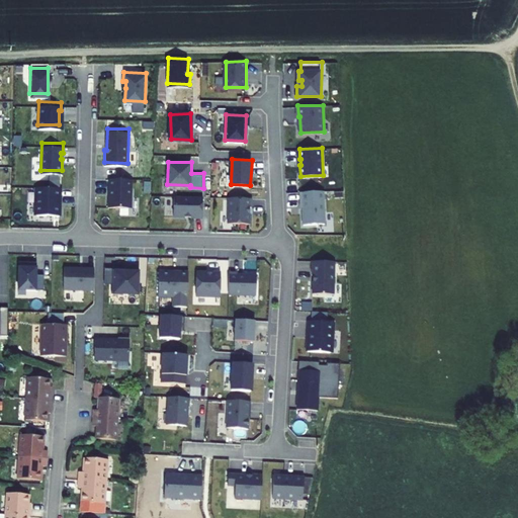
[(132,176),(109,175),(108,203),(128,204),(131,202),(132,184),(132,176)]
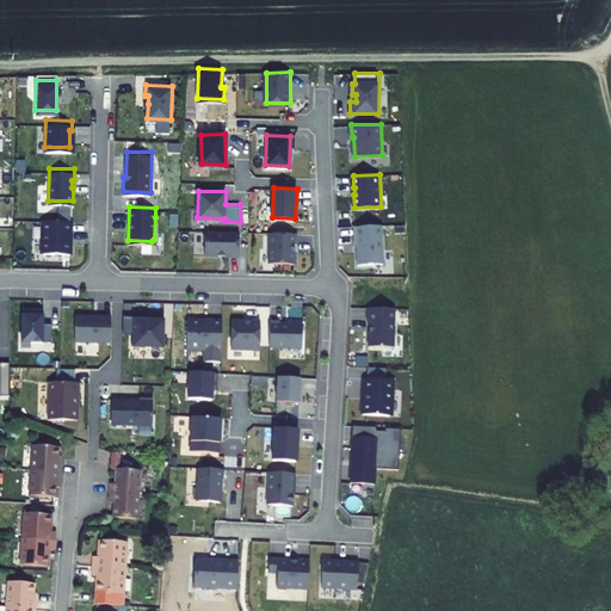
[(69,217),(43,216),(42,250),(69,251),(71,236),(67,236),(67,230),(69,230),(69,217)]
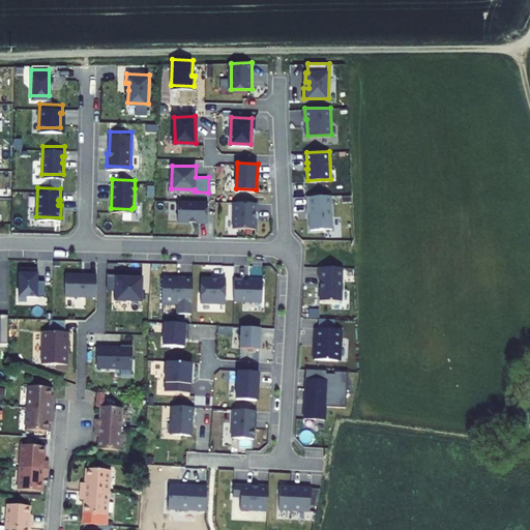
[(333,228),(332,195),(308,196),(310,212),(311,212),(312,229),(333,228)]
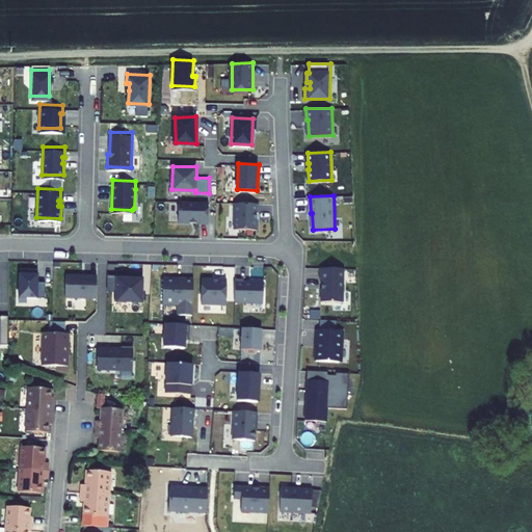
[(209,201),(180,200),(179,220),(200,221),(200,223),(209,223),(209,201)]
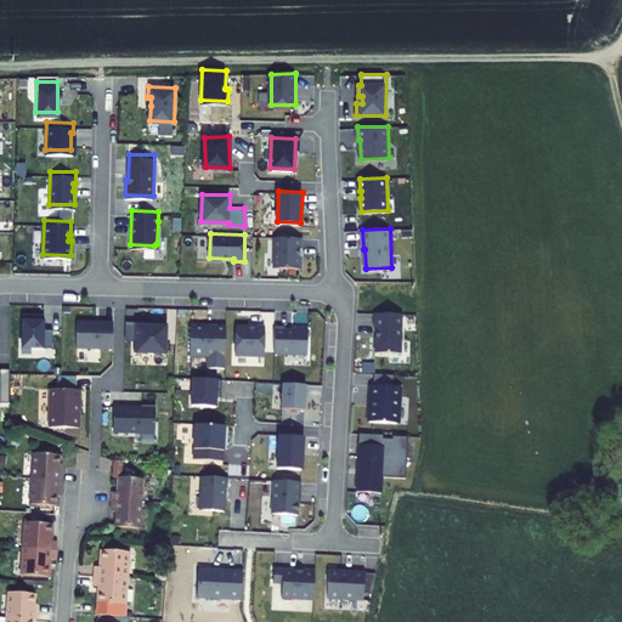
[(303,237),(275,236),(275,266),(300,267),(300,247),(303,247),(303,237)]
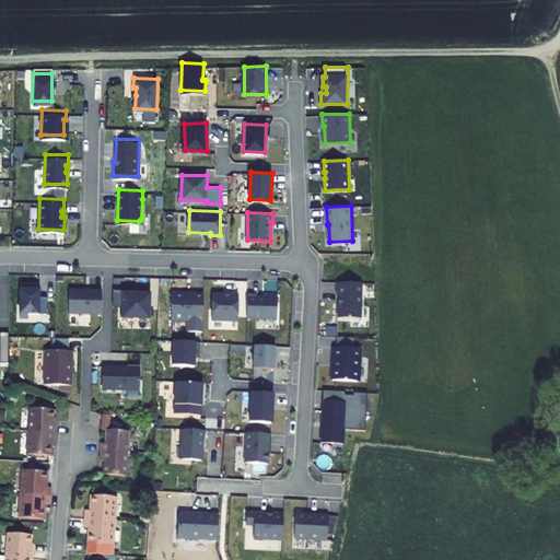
[(39,280),(21,280),(20,310),(47,311),(47,294),(39,294),(39,280)]
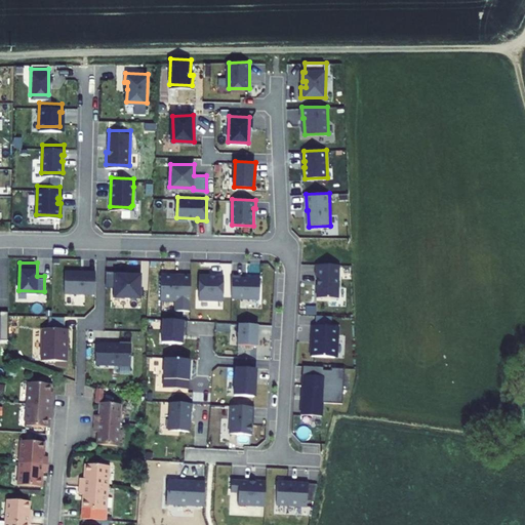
[(339,297),(340,265),(317,264),(317,273),(318,273),(318,296),(339,297)]
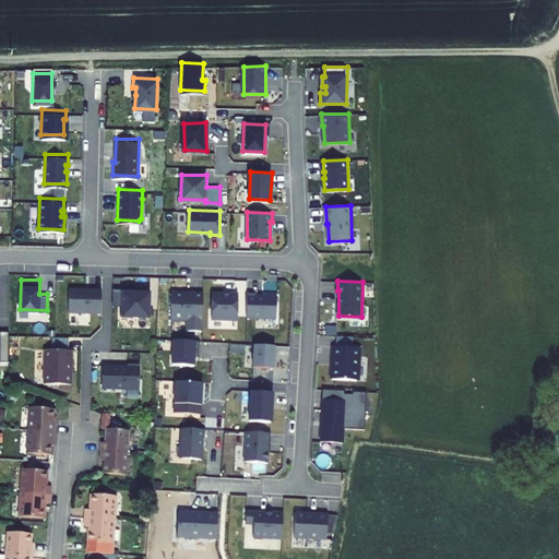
[(80,286),(69,286),(68,309),(100,310),(102,287),(94,286),(94,288),(80,287),(80,286)]
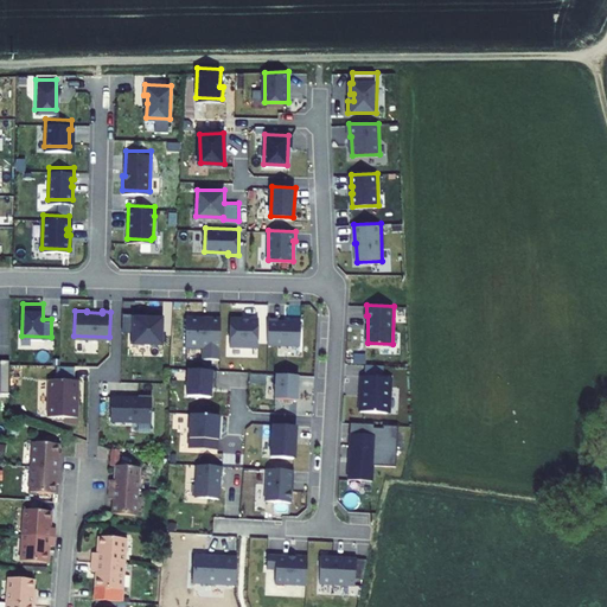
[(133,312),(122,312),(122,330),(131,330),(131,328),(133,328),(133,314),(133,312)]
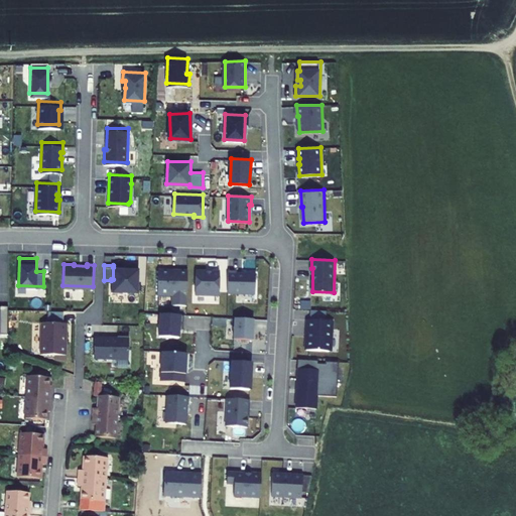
[(138,266),(127,265),(127,267),(113,267),(113,279),(111,279),(111,280),(111,291),(137,292),(138,266)]
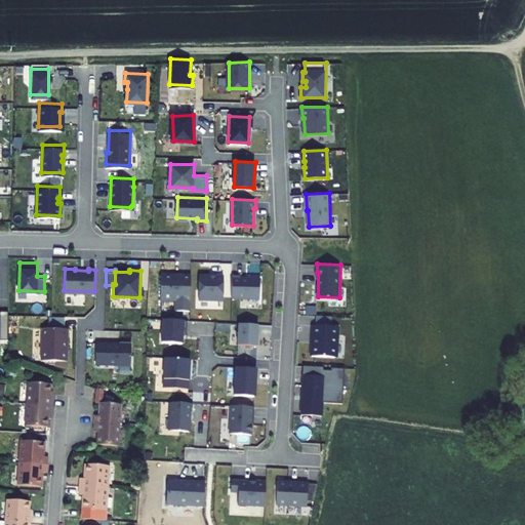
[(176,274),(161,273),(160,298),(175,298),(175,310),(190,310),(191,274),(182,274),(182,276),(176,275),(176,274)]
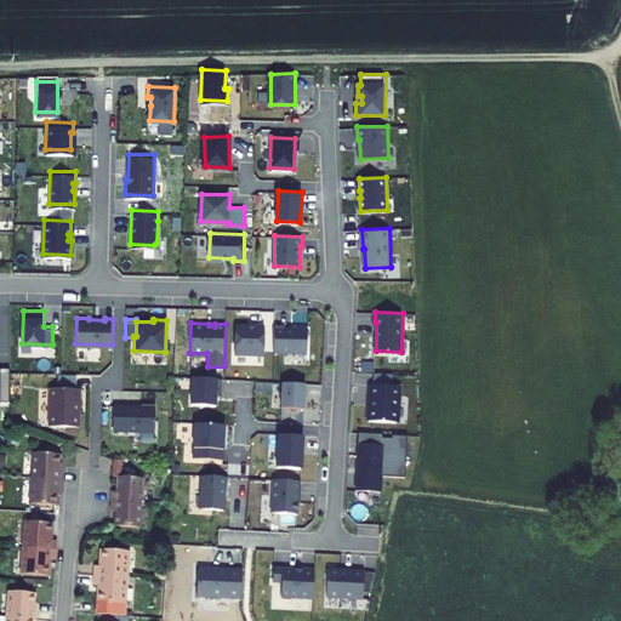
[(265,325),(235,325),(235,353),(265,354),(265,325)]
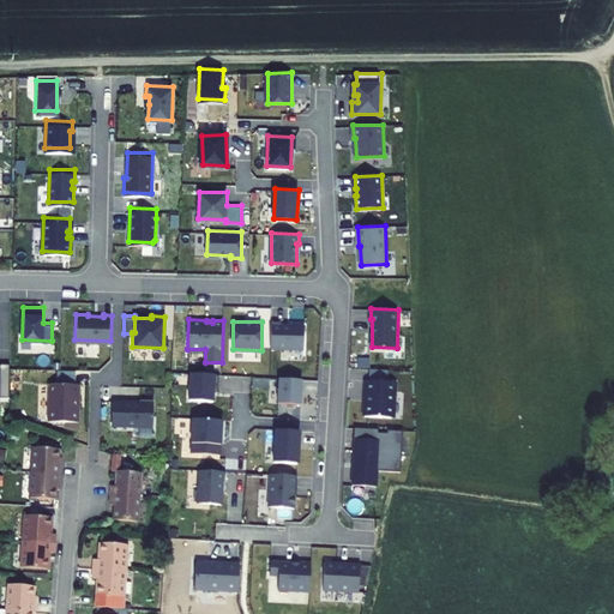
[(282,321),(271,321),(271,348),(304,348),(305,324),(282,324),(282,321)]
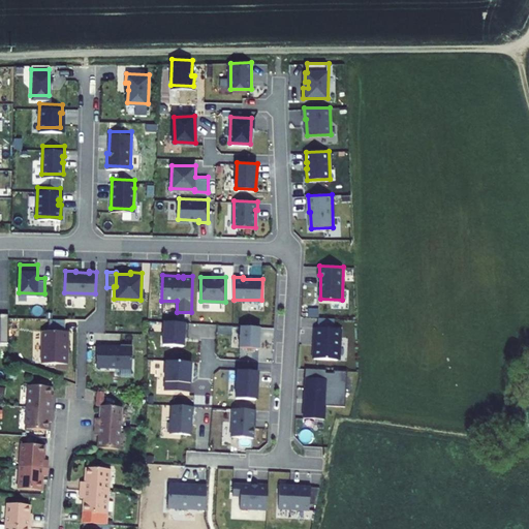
[(0,340),(9,340),(10,311),(0,311),(0,340)]
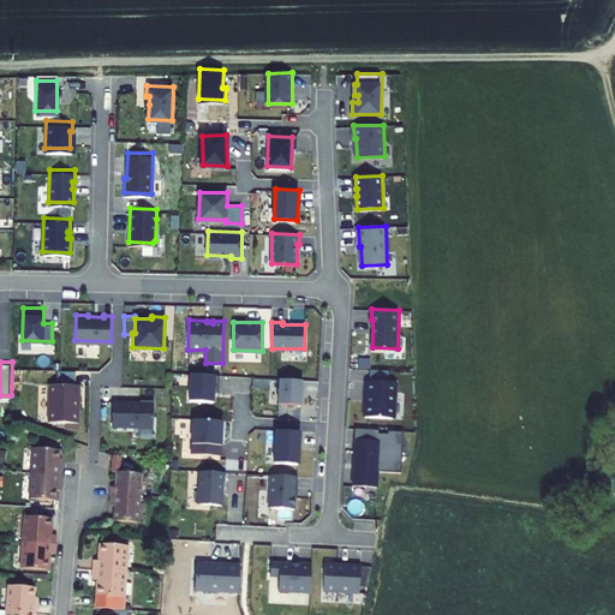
[(219,374),(191,372),(189,399),(214,401),(214,383),(219,384),(219,374)]
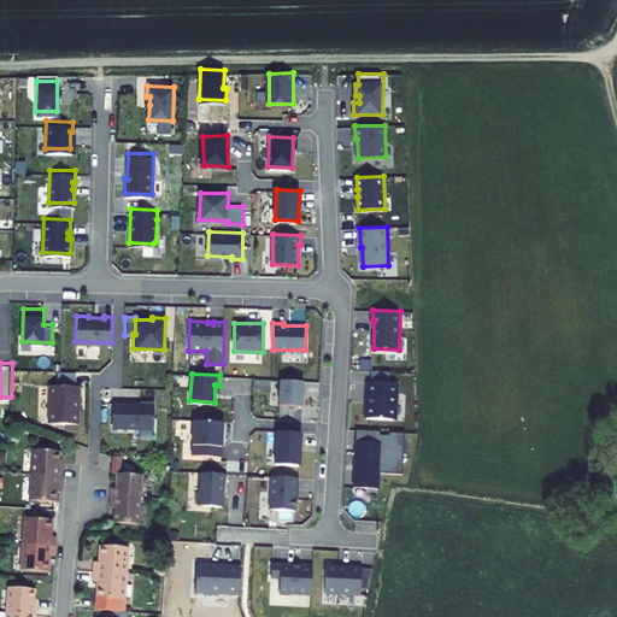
[(304,381),(281,380),(278,404),(301,405),(304,381)]
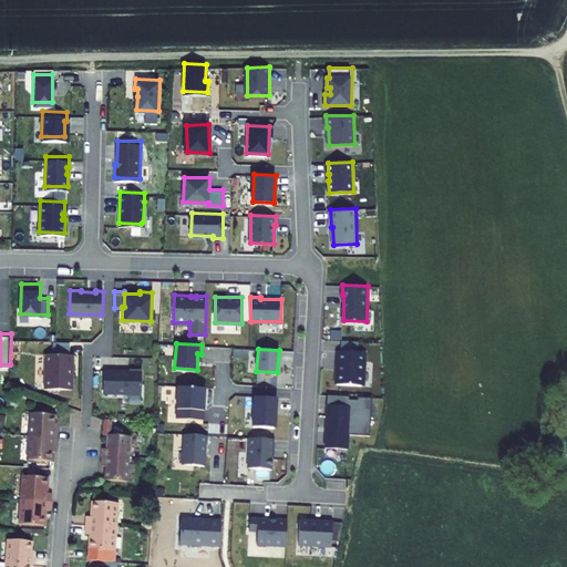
[(72,387),(73,352),(45,351),(44,387),(72,387)]
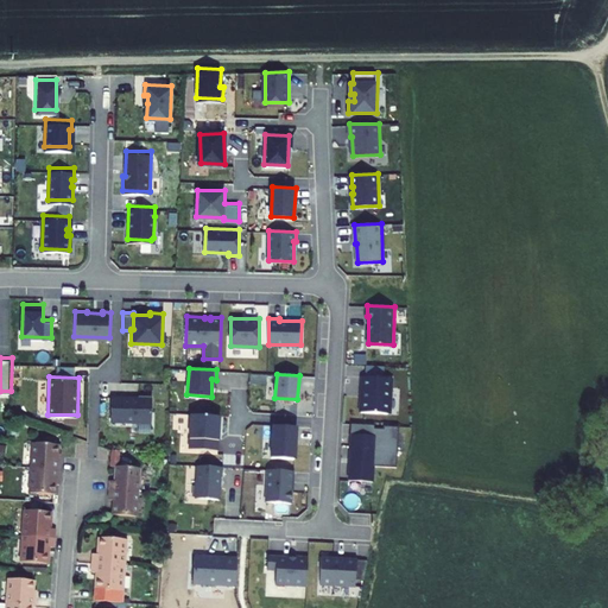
[(362,412),(390,413),(392,378),(365,377),(363,390),(366,390),(366,396),(362,396),(362,412)]
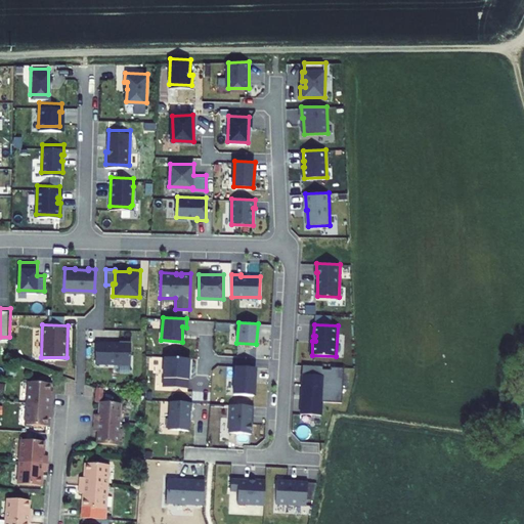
[(95,341),(95,362),(130,363),(130,340),(119,340),(119,341),(95,341)]
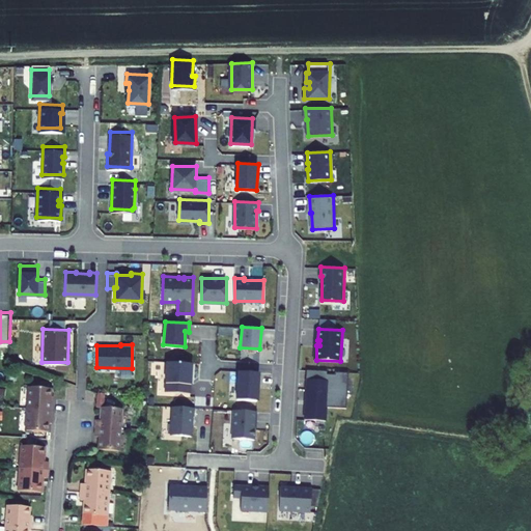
[(192,362),(166,361),(165,391),(190,392),(192,362)]
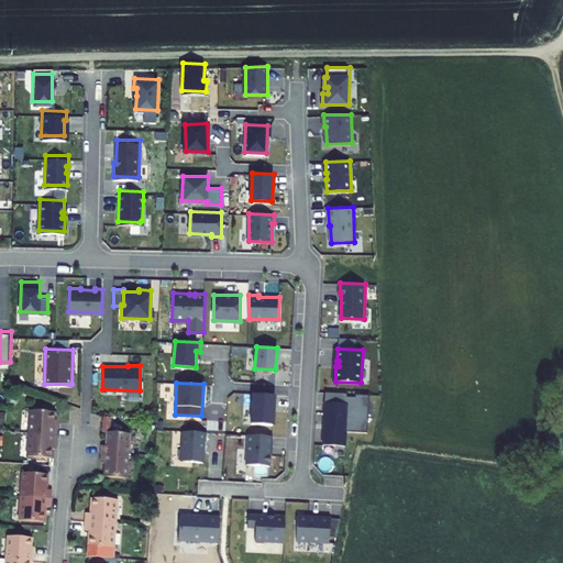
[(348,403),(348,396),(348,394),(327,392),(326,411),(331,412),(332,401),(348,403)]
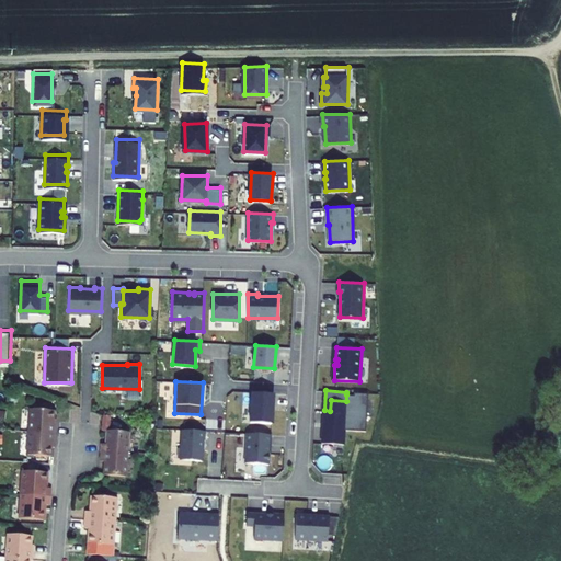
[(273,392),(251,391),(249,422),(271,423),(273,392)]
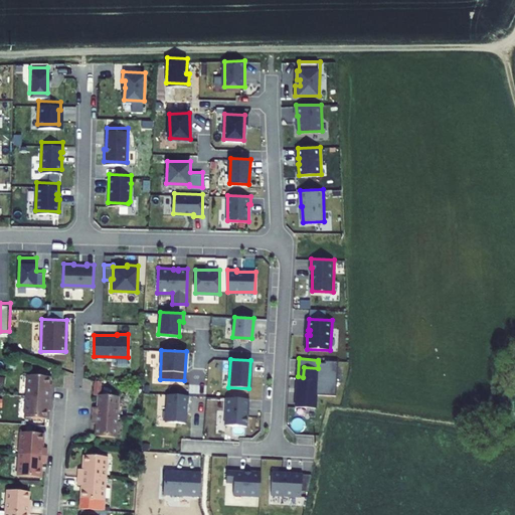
[(337,395),(339,361),(326,360),(326,363),(318,362),(318,368),(304,367),(303,377),(298,376),(296,406),(317,407),(317,394),(337,395)]
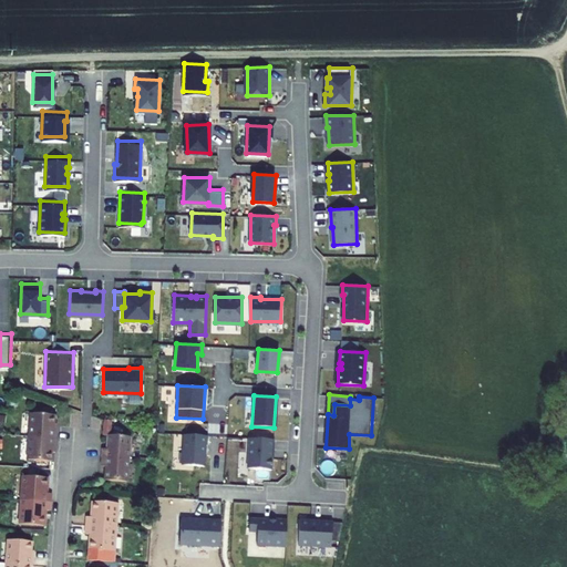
[(29,415),(27,436),(55,437),(57,425),(52,426),(52,416),(29,415)]
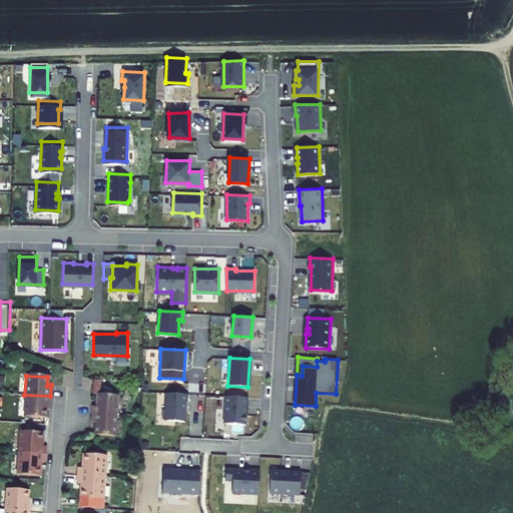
[(187,393),(165,392),(164,419),(184,421),(185,402),(186,402),(187,393)]
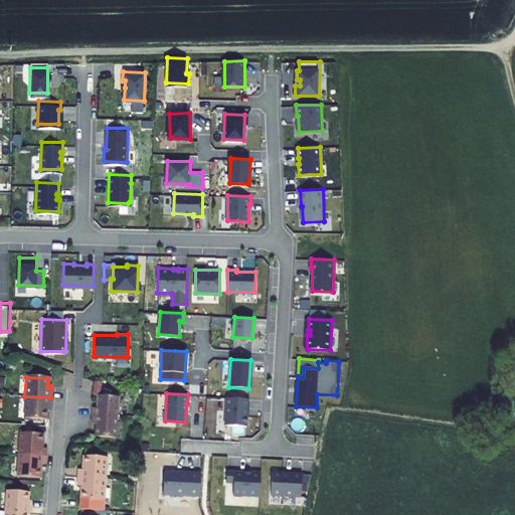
[(93,406),(92,415),(115,417),(117,396),(98,395),(97,406),(93,406)]
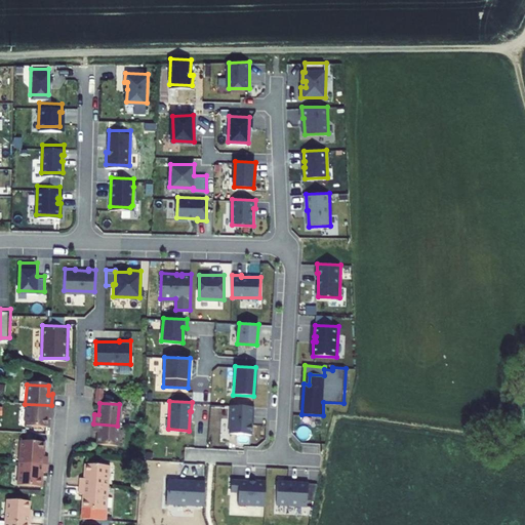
[(25,404),(24,428),(44,429),(45,420),(49,420),(51,405),(25,404)]
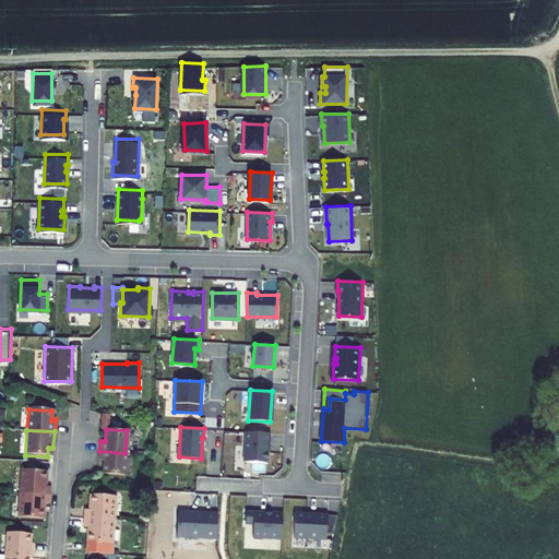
[(270,432),(245,431),(244,461),(266,462),(268,441),(269,442),(270,432)]
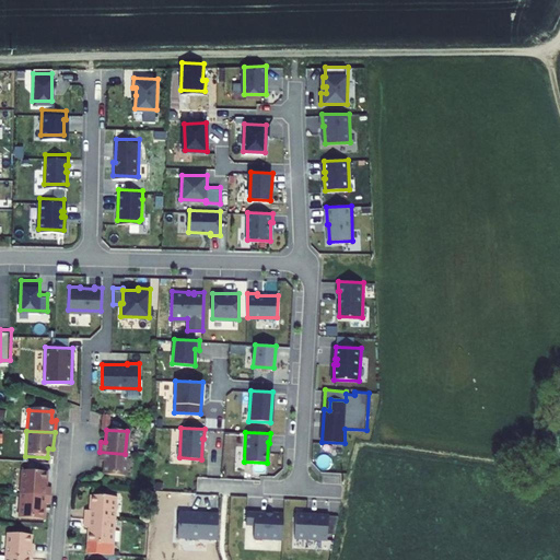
[(103,462),(102,476),(124,477),(125,454),(100,452),(98,461),(103,462)]
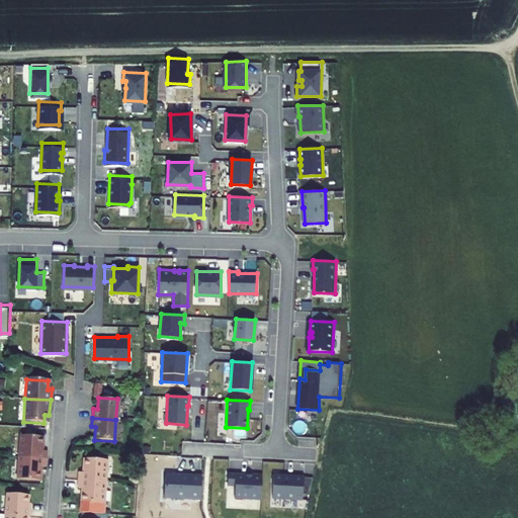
[(18,437),(16,456),(46,459),(47,450),(37,450),(38,438),(18,437)]
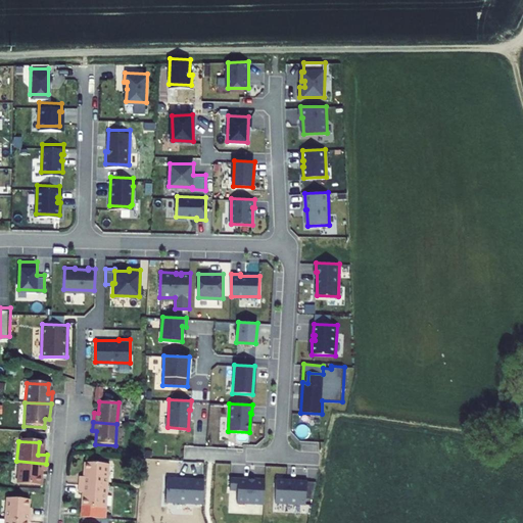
[(16,461),(15,482),(37,484),(38,472),(45,473),(46,464),(16,461)]
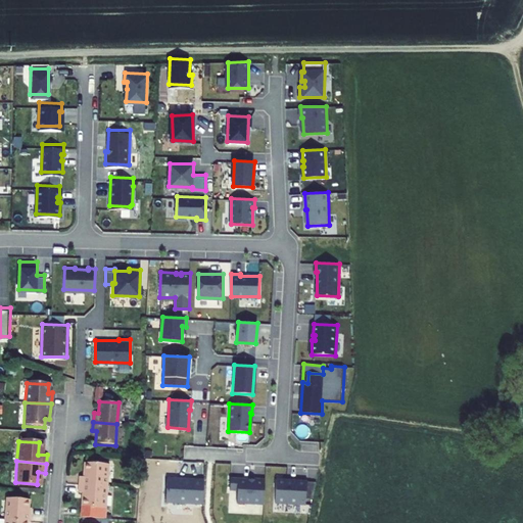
[(78,477),(78,484),(105,485),(107,466),(86,464),(84,477),(78,477)]
